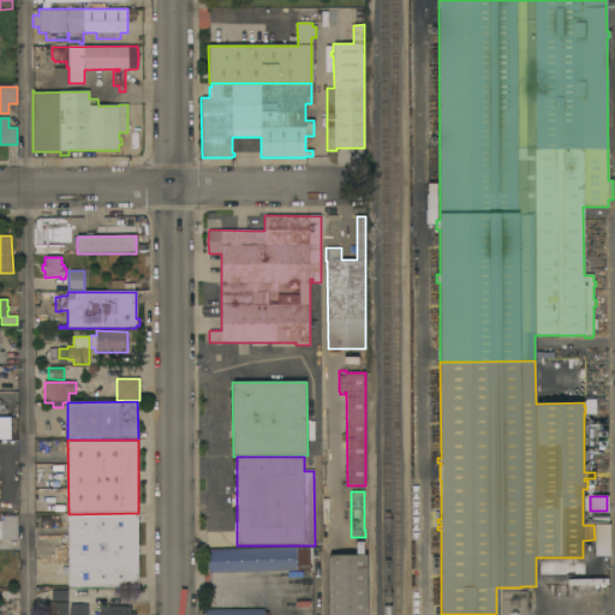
[(1,517),(1,514),(17,513),(18,541),(1,541),(1,517)]
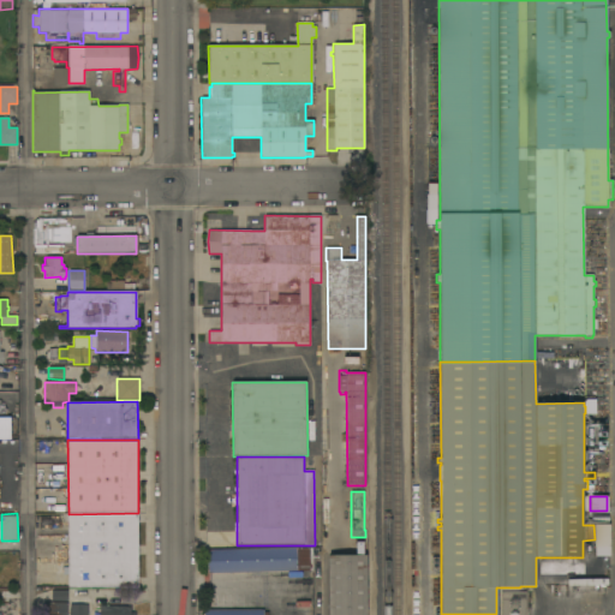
[(138,513),(138,587),(69,587),(67,523),(63,523),(63,514),(69,514),(138,513)]
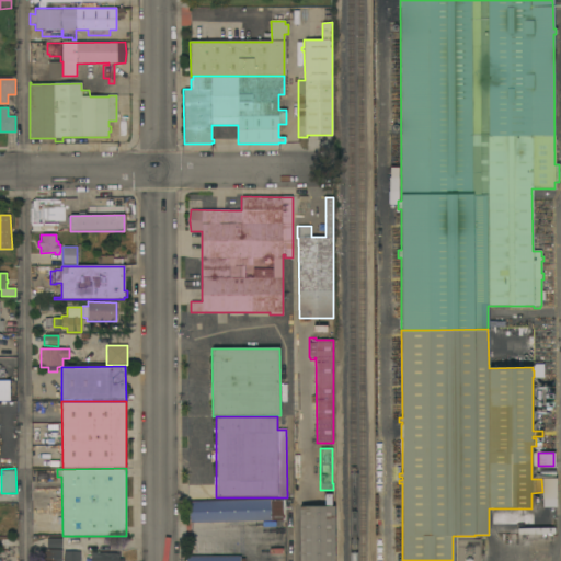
[(542,478),(557,479),(556,500),(542,500),(542,478)]
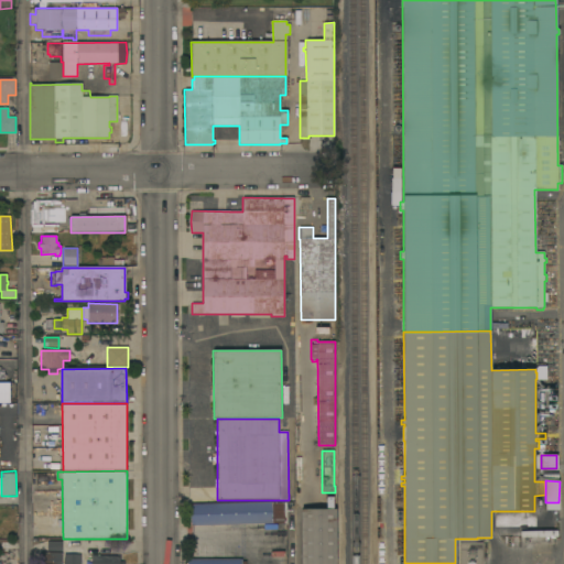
[(271,502),(286,502),(286,524),(191,525),(191,503),(271,502)]
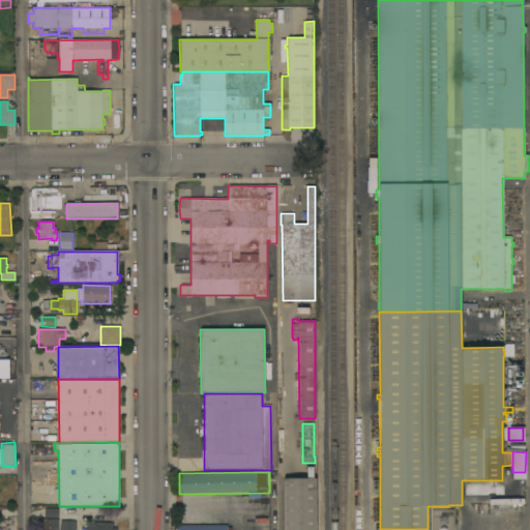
[(316,529),(283,529),(283,478),(316,478),(316,529)]
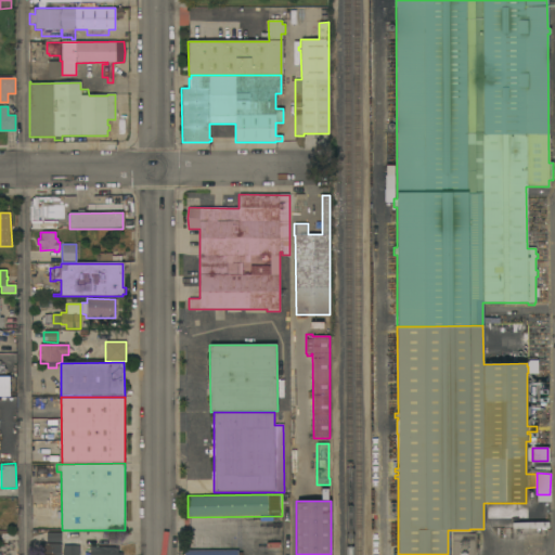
[(61,554),(47,554),(47,533),(61,533),(61,554)]
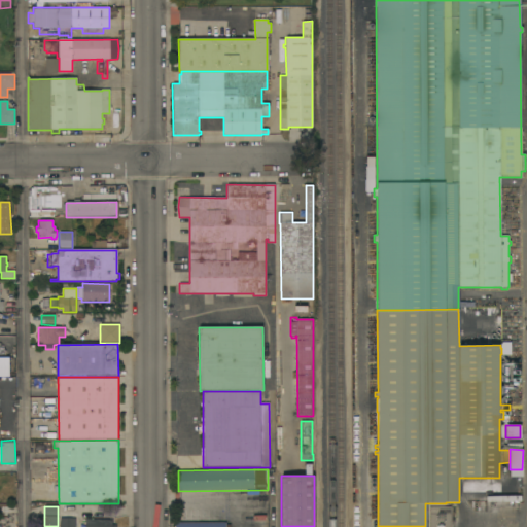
[(0,526),(0,518),(8,518),(8,526),(0,526)]
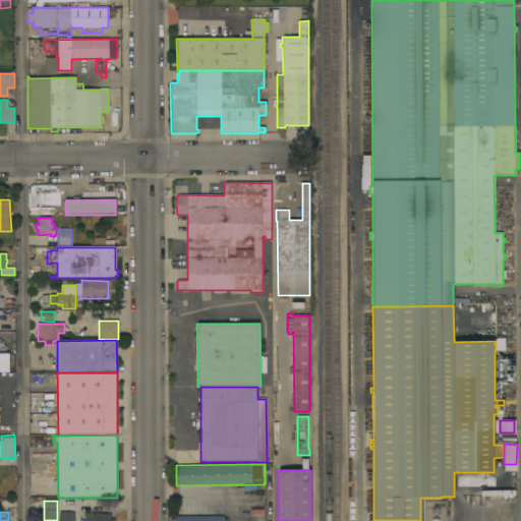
[(59,520),(59,512),(74,512),(74,520),(59,520)]
